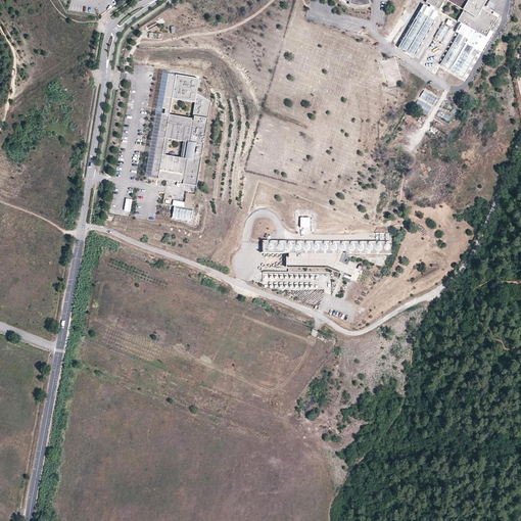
[(448,0),(463,8),(458,18),(484,34),(495,14),(480,6),(484,0),(424,0),(438,9),(443,0),(448,0)]
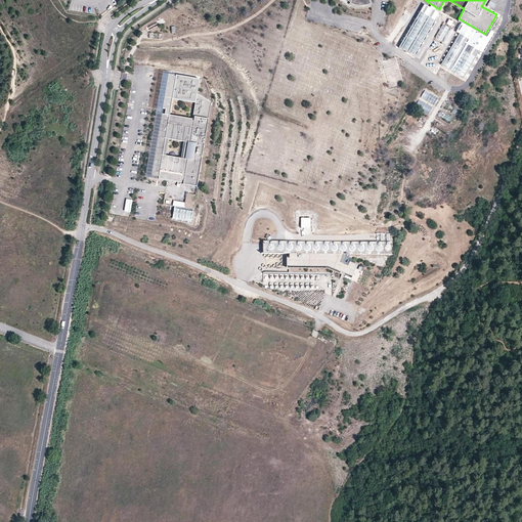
[(425,4),(399,46),(414,55),(440,13),(425,4)]
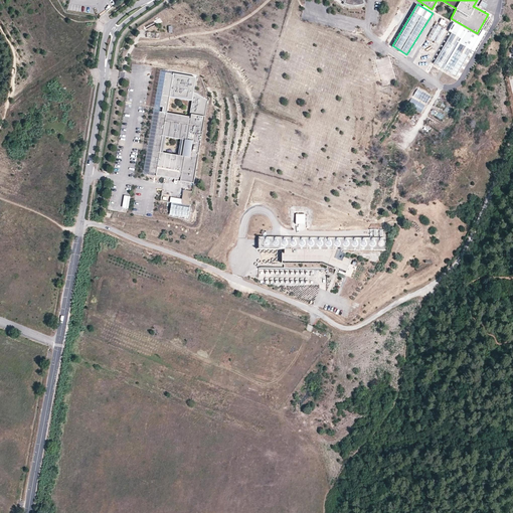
[(436,41),(444,28),(433,22),(425,36),(436,41)]
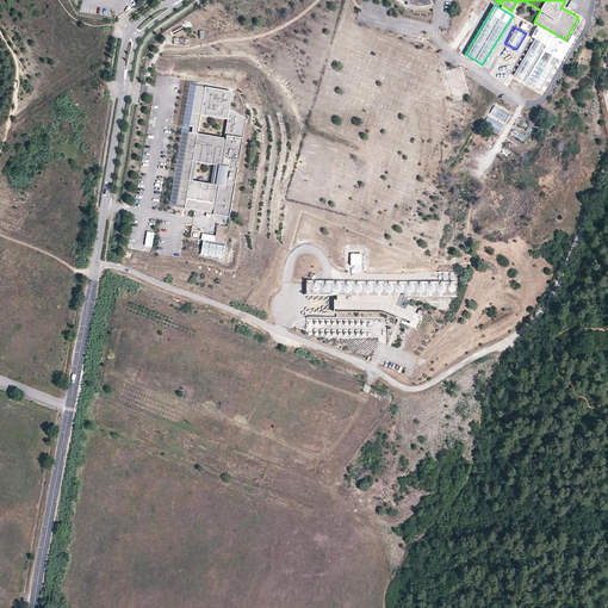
[(532,36),(512,72),(539,87),(556,56),(541,48),(544,43),(532,36)]
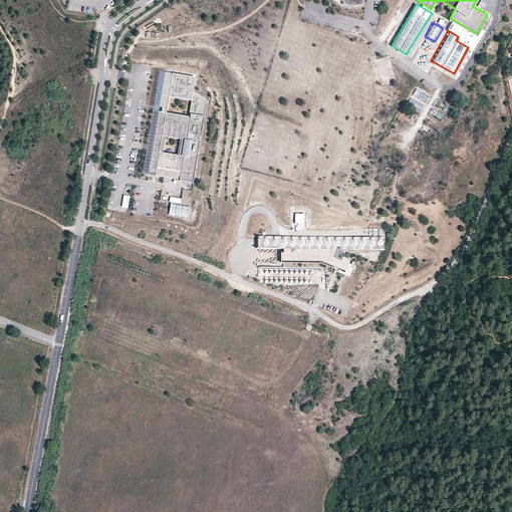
[(164,81),(167,69),(160,68),(142,174),(152,176),(153,174),(148,174),(164,81)]
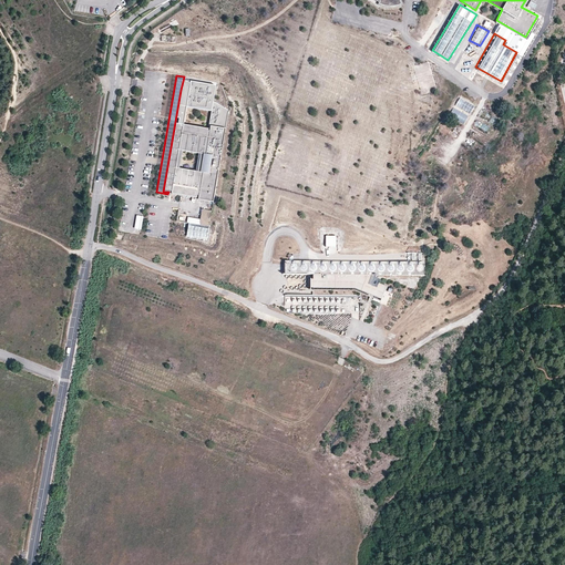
[(225,109),(212,101),(215,82),(192,79),(192,80),(191,80),(191,78),(184,76),(181,90),(163,192),(168,192),(170,192),(171,189),(172,189),(172,193),(181,194),(182,186),(194,188),(192,196),(196,196),(196,194),(198,194),(198,197),(211,199),(225,109)]
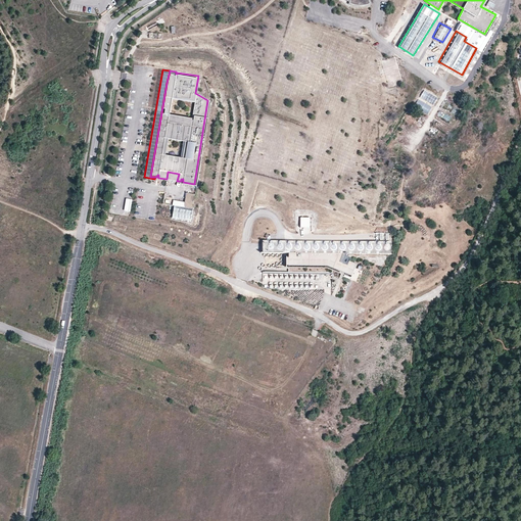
[(436,96),(422,89),(418,96),(431,104),(436,96)]
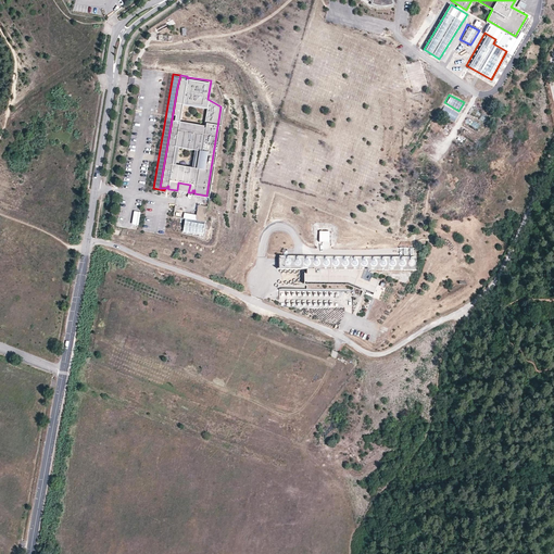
[(457,112),(442,104),(439,111),(453,120),(457,112)]
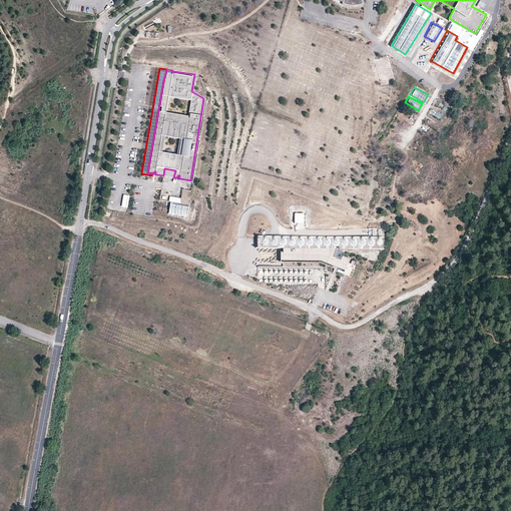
[(163,175),(173,177),(175,170),(164,168),(163,175)]
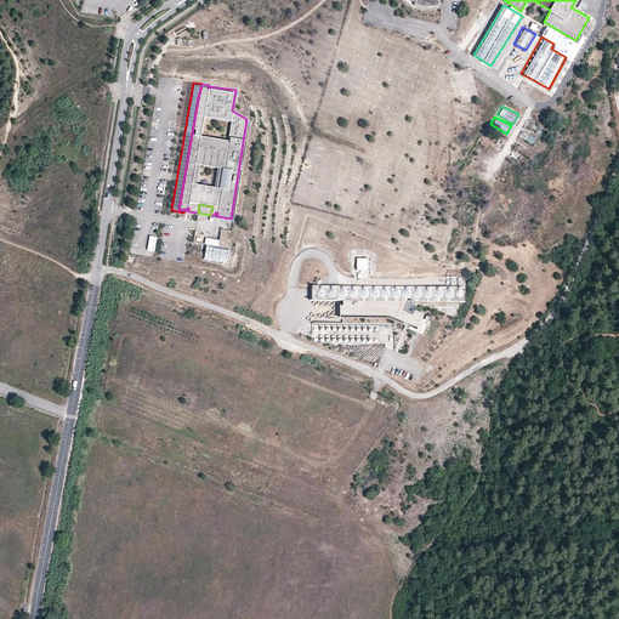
[(227,226),(216,225),(214,243),(205,242),(203,257),(221,262),(227,226)]
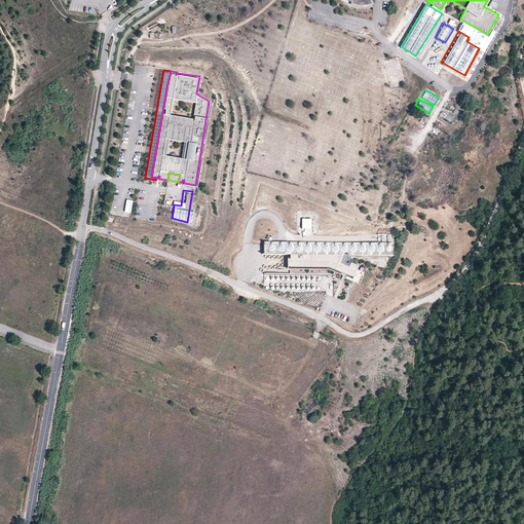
[(129,212),(132,199),(125,198),(123,211),(129,212)]
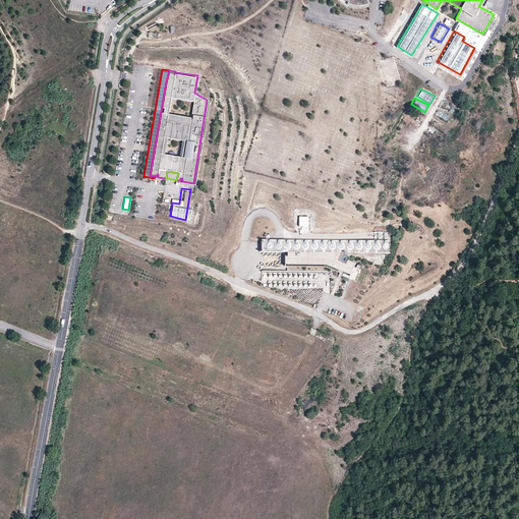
[(297,215),(297,226),(307,225),(306,215),(297,215)]
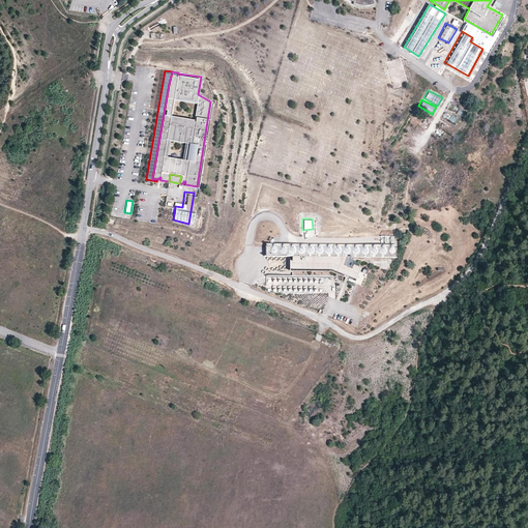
[(392,255),(392,244),(266,244),(265,255),(291,255),(291,267),(330,267),(355,277),(360,265),(348,260),(351,255),(392,255)]
